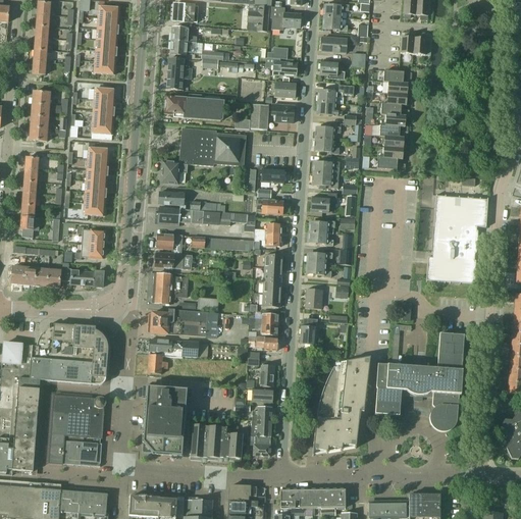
[(0,0),(0,19),(8,20),(9,5),(3,5),(3,0),(0,0)]
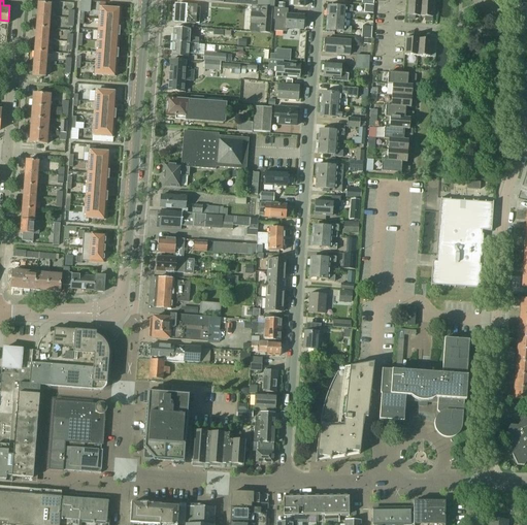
[(414,13),(421,13),(421,0),(408,0),(407,18),(413,18),(414,13)]
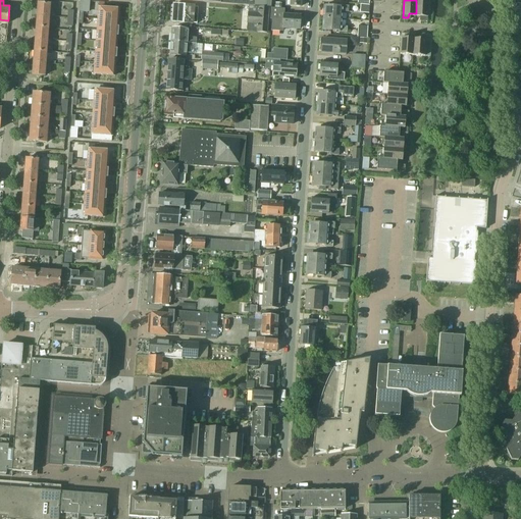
[(416,0),(416,13),(423,14),(423,18),(428,19),(429,0),(416,0)]
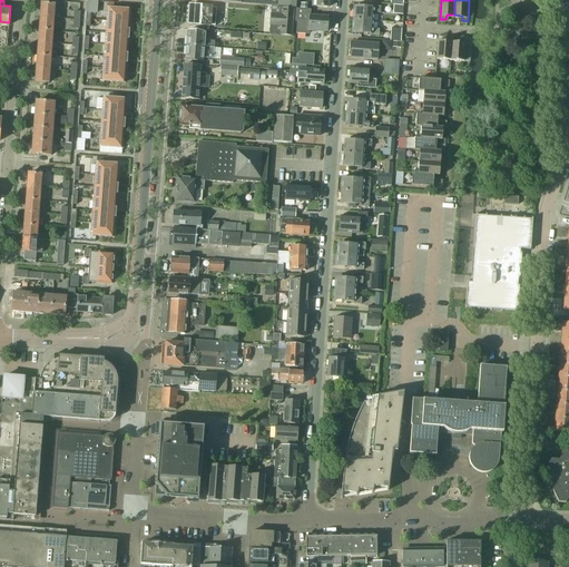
[(41,1),(40,15),(55,16),(56,2),(41,1)]
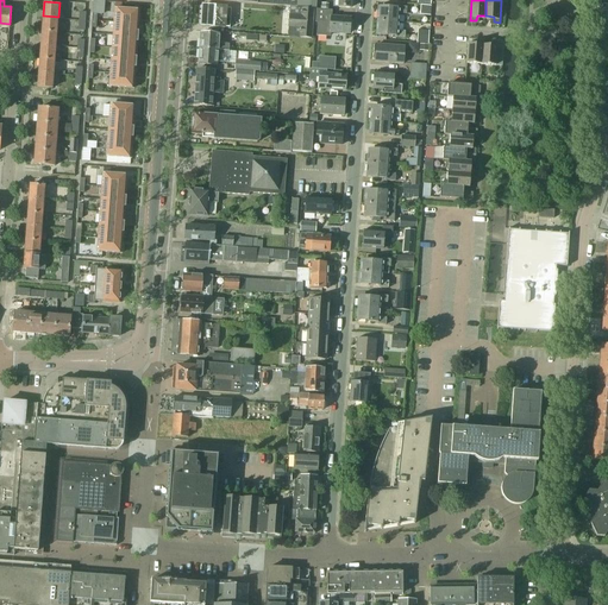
[(204,2),(202,23),(226,25),(226,18),(227,12),(227,5),(204,2)]
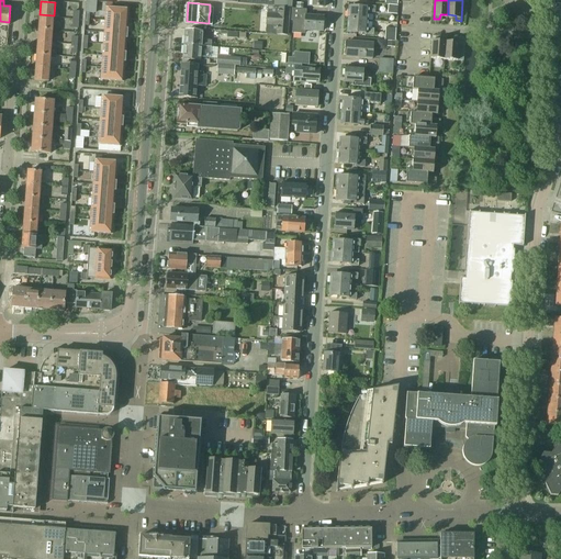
[(350,3),(349,17),(368,18),(368,10),(376,10),(376,3),(369,2),(368,4),(350,3)]
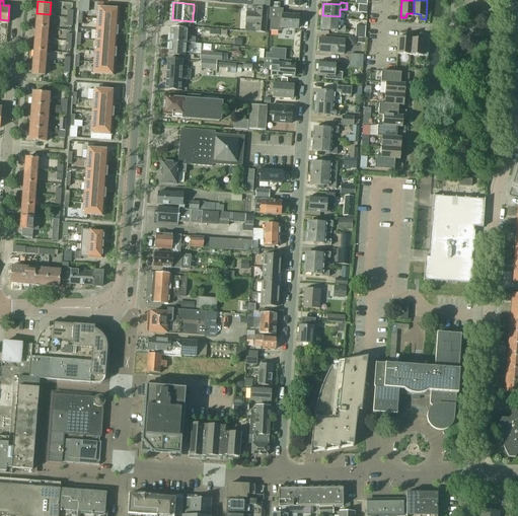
[(359,10),(367,11),(368,3),(360,2),(359,10)]
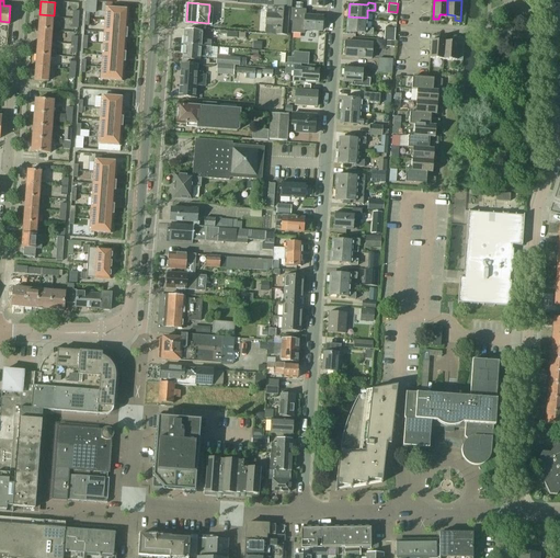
[(267,11),(266,22),(277,23),(277,32),(288,33),(289,13),(289,6),(271,4),(270,11),(267,11)]
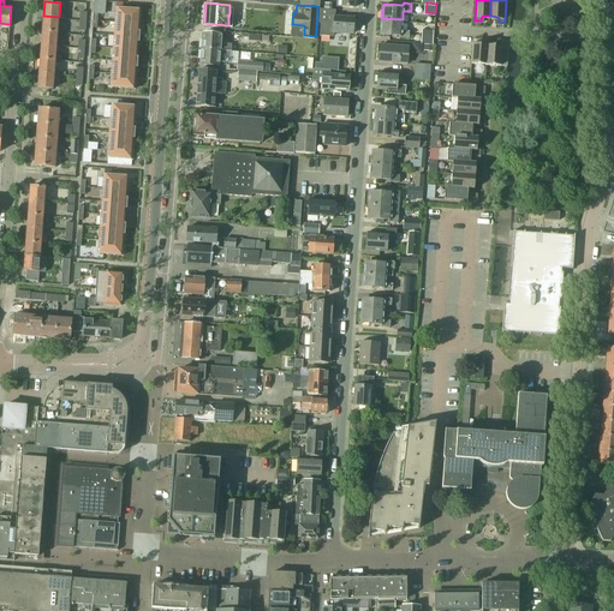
[(117,6),(115,19),(141,21),(142,7),(117,6)]
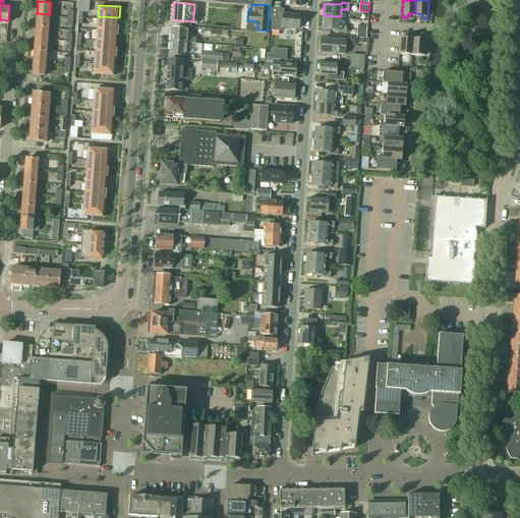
[(283,29),(283,24),(299,25),(299,12),(284,11),(284,6),(271,5),(270,17),(272,17),(271,29),(283,29)]
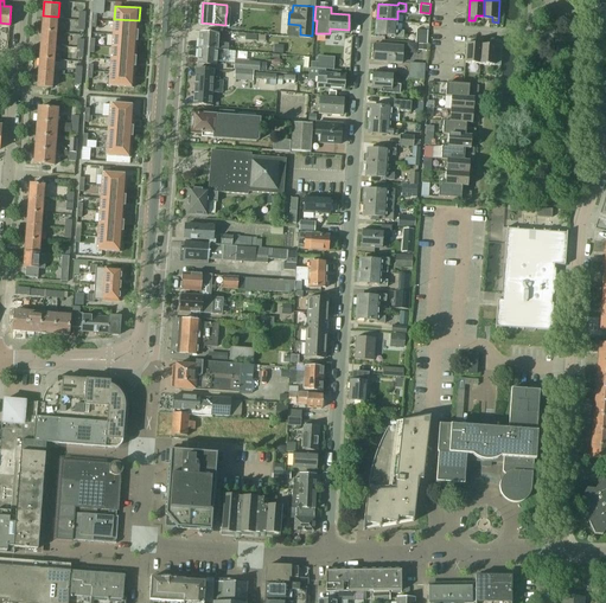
[(43,15),(42,30),(57,31),(58,17),(43,15)]
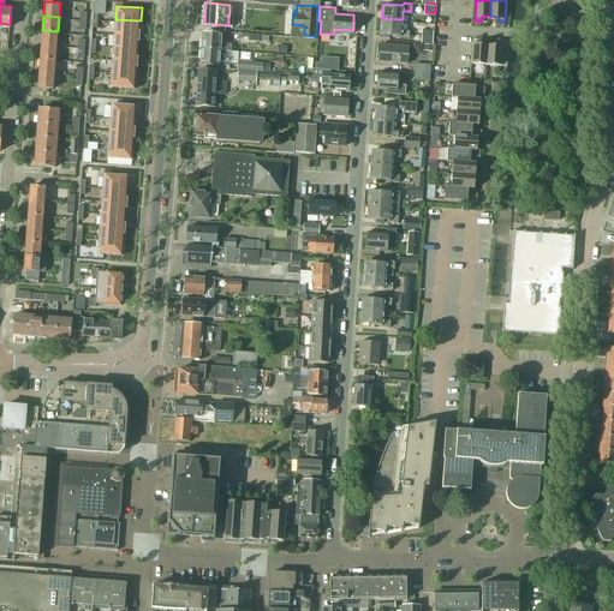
[(401,28),(403,19),(382,18),(381,31),(401,33),(401,35),(409,35),(410,28),(401,28)]
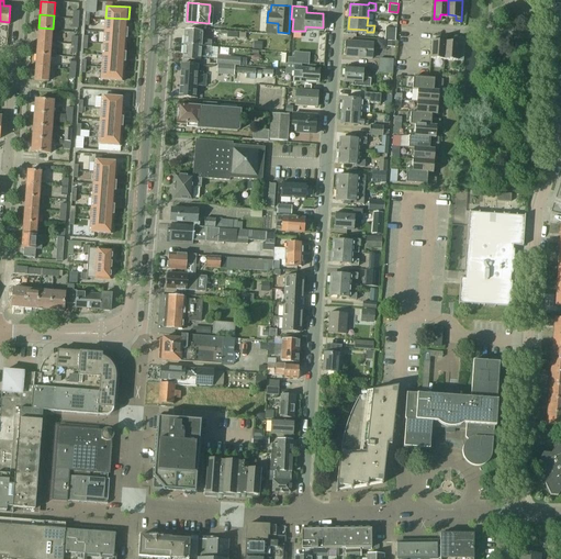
[(105,18),(105,30),(127,31),(128,19),(105,18)]
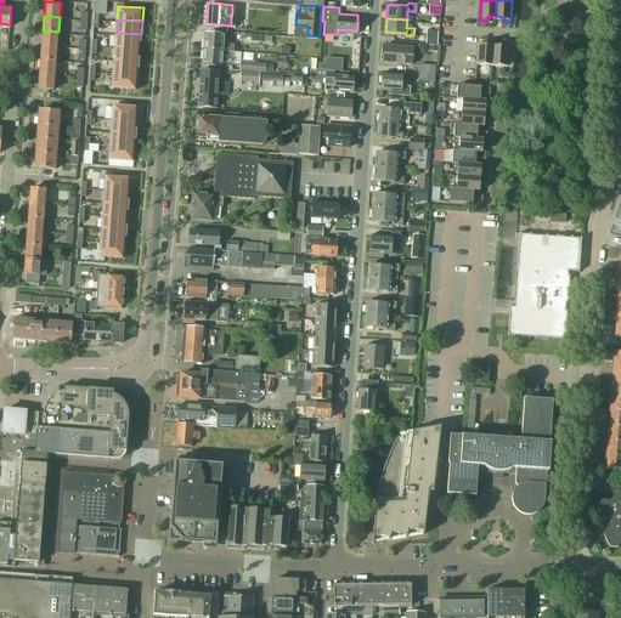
[(43,30),(43,44),(57,45),(58,32),(43,30)]
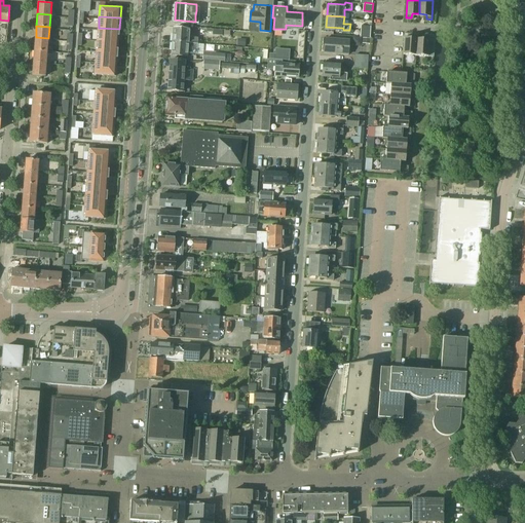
[(174,26),(173,39),(198,41),(198,36),(189,35),(190,27),(174,26)]
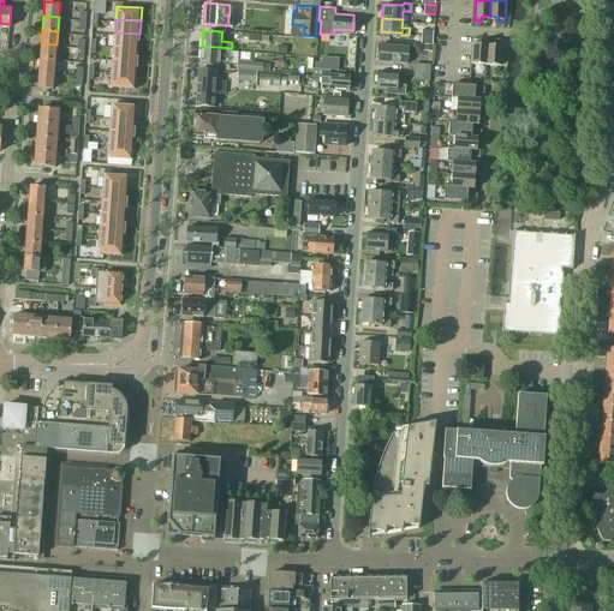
[(419,41),(433,41),(434,31),(427,31),(425,36),(419,35),(419,41)]
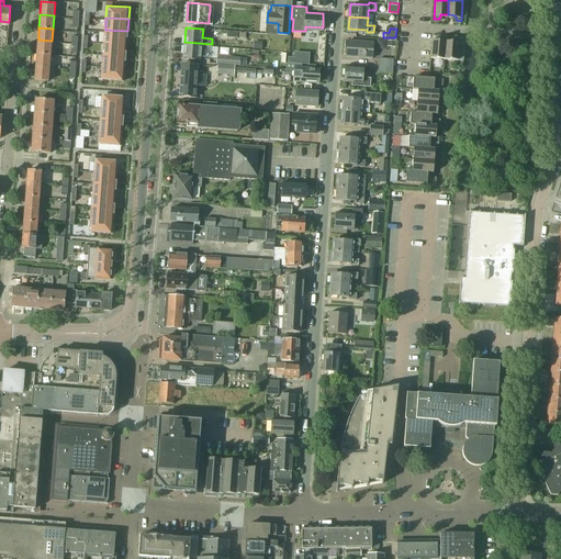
[(105,30),(104,42),(126,43),(127,31),(105,30)]
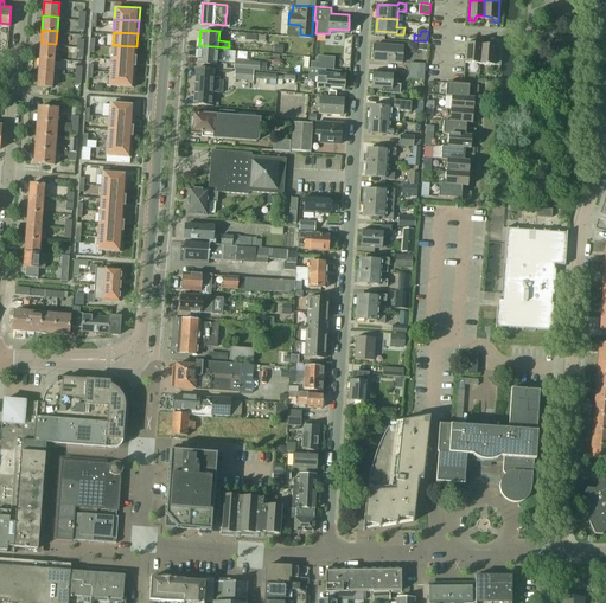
[(466,61),(480,62),(482,43),(473,42),(473,36),(467,36),(466,61)]
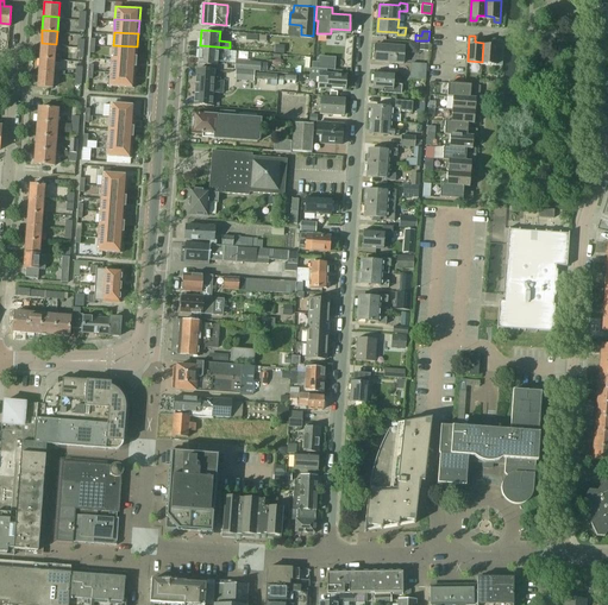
[(483,43),(482,62),(502,63),(505,38),(493,37),(491,43),(483,43)]
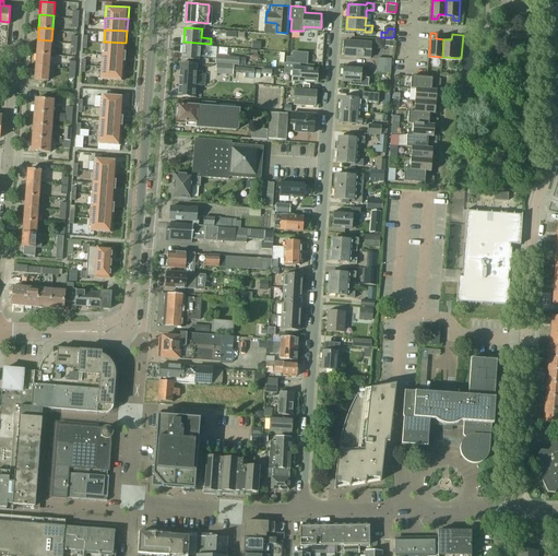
[(371,39),(346,38),(345,54),(359,55),(359,54),(363,54),(363,55),(370,56),(371,39)]
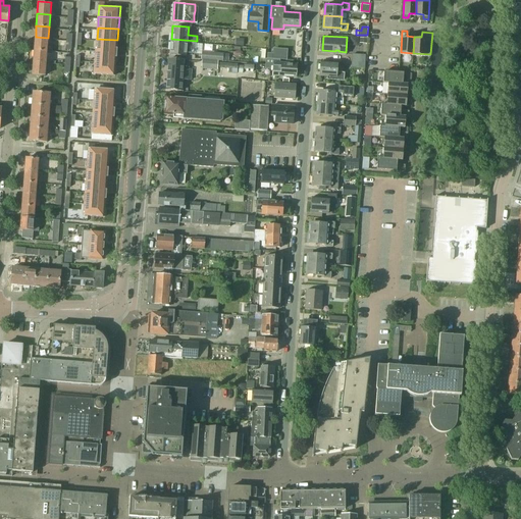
[(36,37),(35,49),(47,50),(48,38),(36,37)]
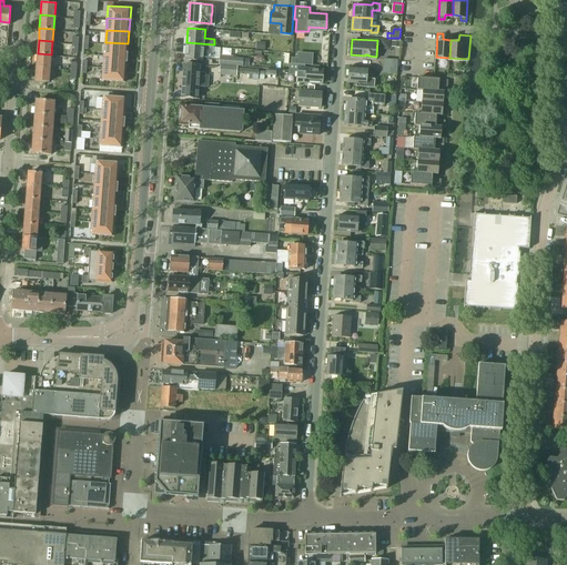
[(105,42),(104,54),(127,56),(128,43),(105,42)]
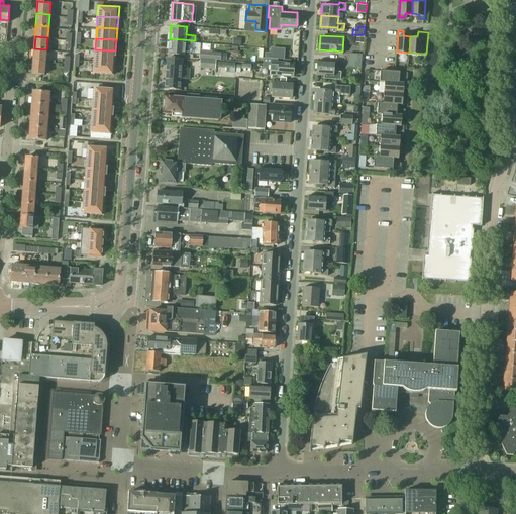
[(185,53),(185,50),(194,50),(195,40),(170,38),(169,52),(185,53)]
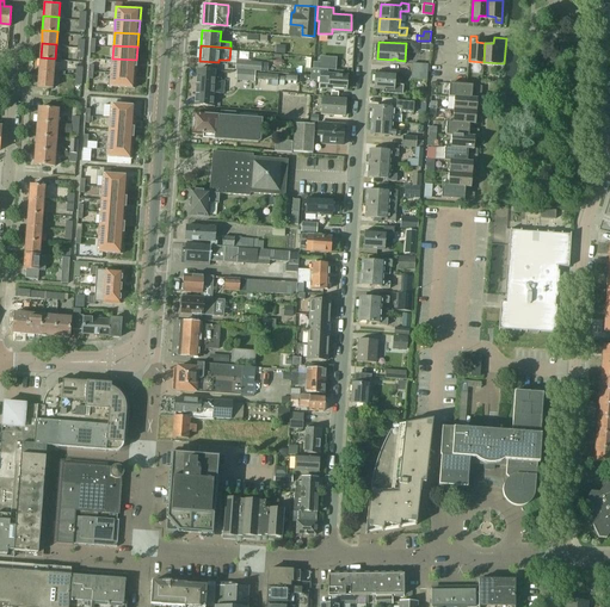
[(41,57),(39,70),(54,72),(55,59),(41,57)]
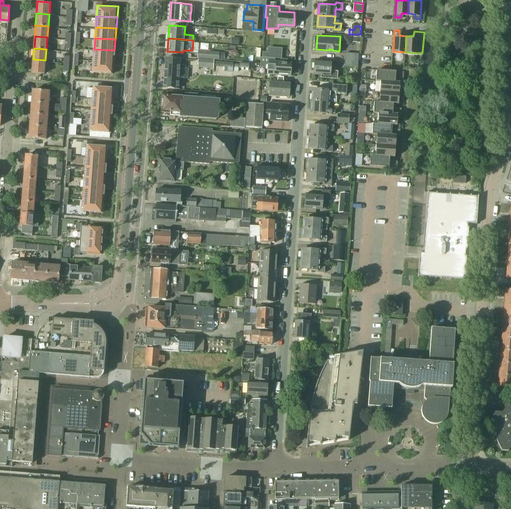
[(198,48),(198,56),(199,56),(214,57),(219,58),(220,50),(198,48)]
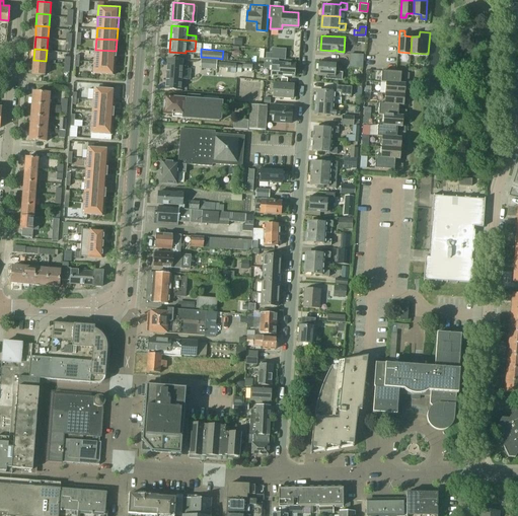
[(95,50),(94,60),(115,62),(116,51),(95,50)]
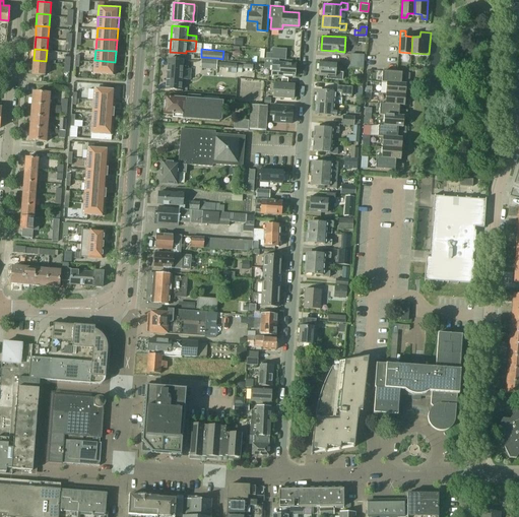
[(169,57),(168,70),(191,72),(192,66),(184,66),(184,58),(169,57)]
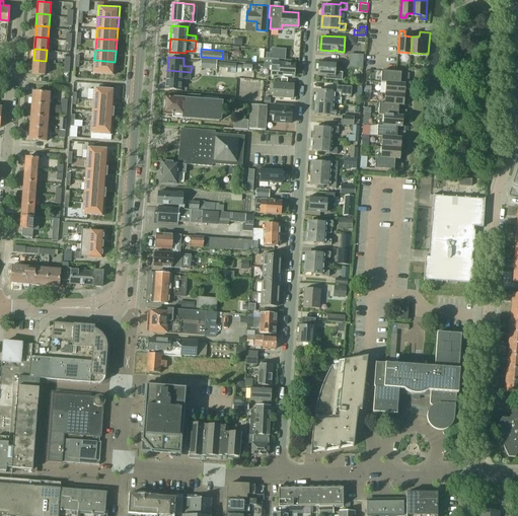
[(267,57),(266,66),(270,67),(272,67),(272,69),(275,72),(295,74),(295,62),(278,61),(278,57),(267,57)]
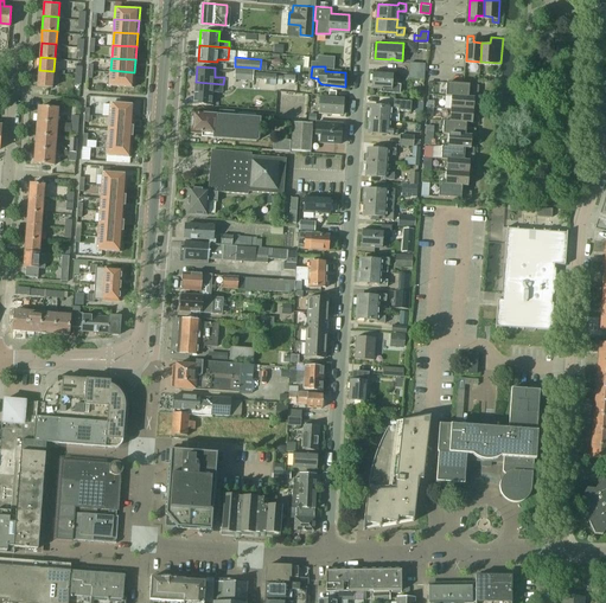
[(52,84),(53,71),(39,70),(38,83),(52,84)]
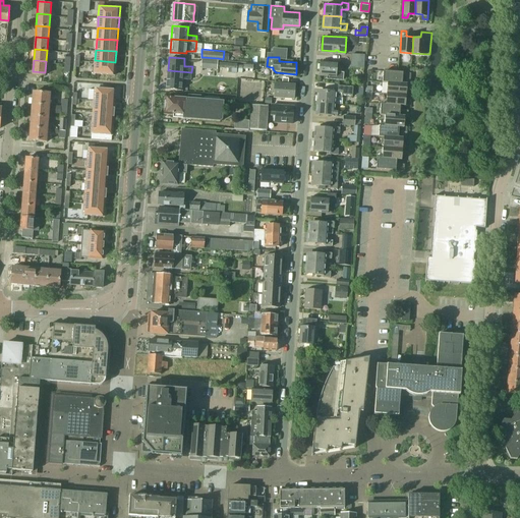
[(95,60),(94,71),(115,73),(115,62),(95,60)]
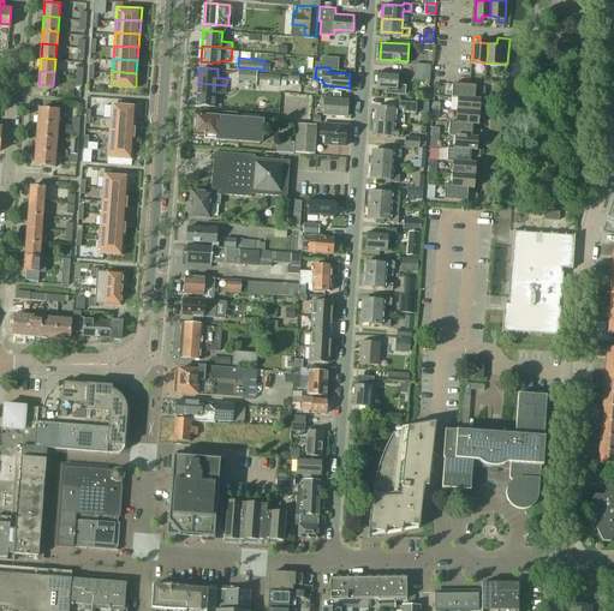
[(379,71),(377,85),(386,87),(386,91),(406,93),(406,90),(406,83),(398,82),(399,72),(379,71)]
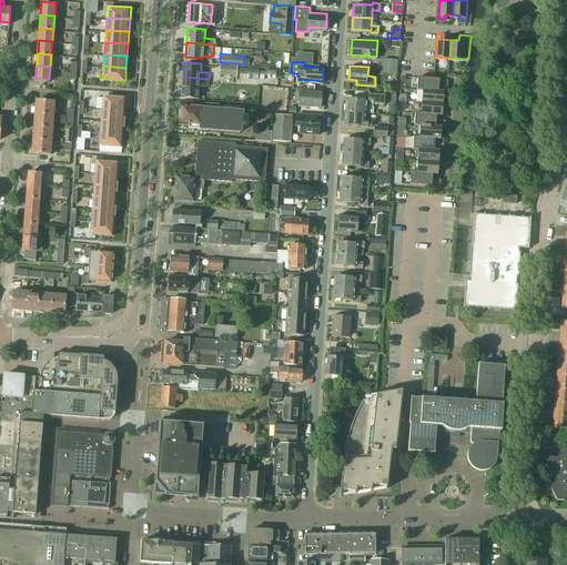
[(418,76),(417,88),(423,88),(438,89),(439,84),(448,84),(448,78),(433,77),(421,76),(418,76)]
